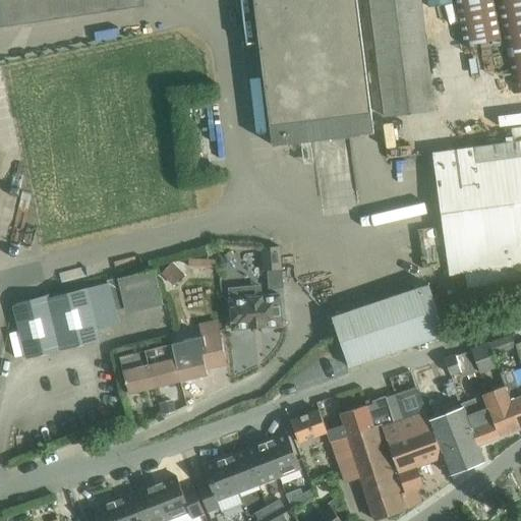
[(0,0),(0,26),(145,6),(145,0),(0,0)]
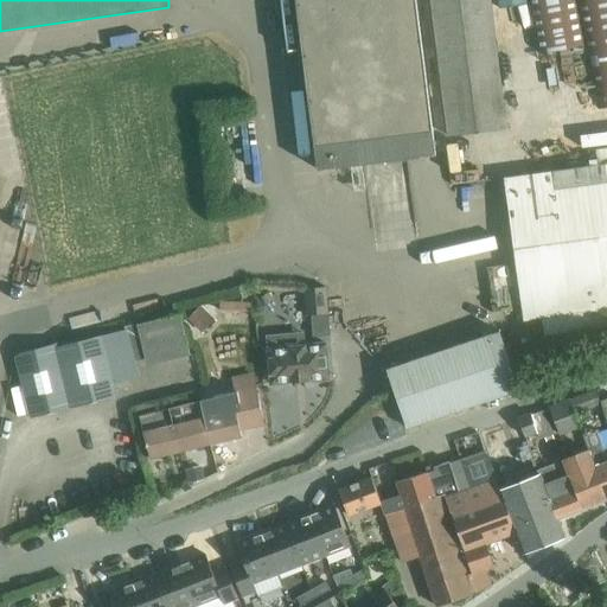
[(276,0),(285,55),(302,52),(318,171),(436,155),(416,0),(276,0)]
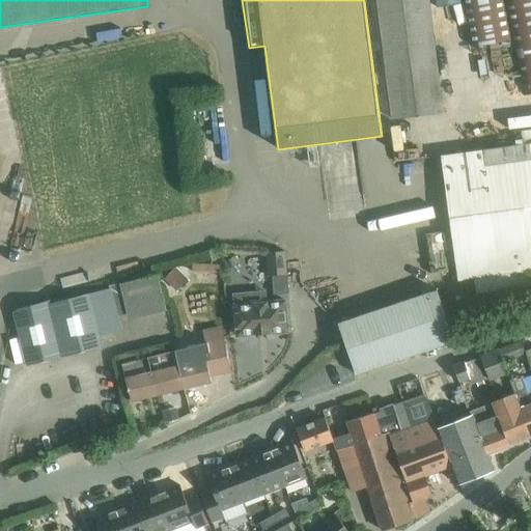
[(376,0),(392,119),(444,112),(429,0),(376,0)]
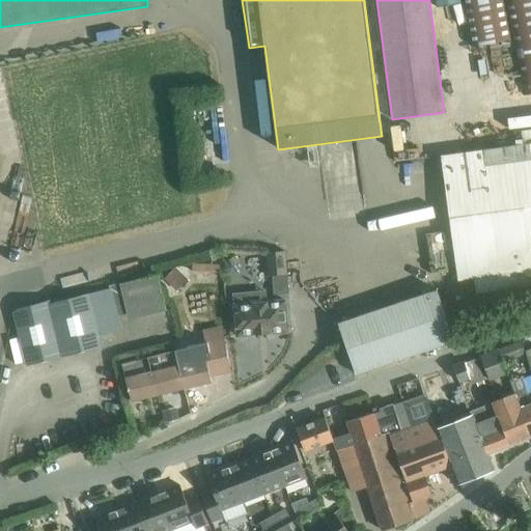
[(463,0),(473,47),(510,39),(503,0),(463,0)]
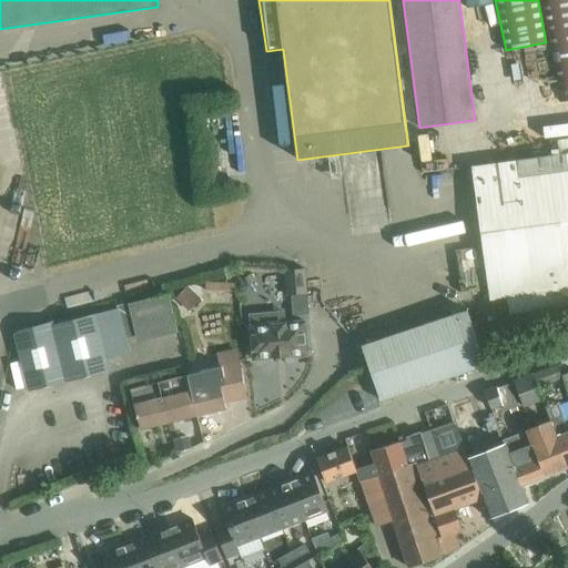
[(567,0),(540,0),(560,103),(567,101),(567,0)]
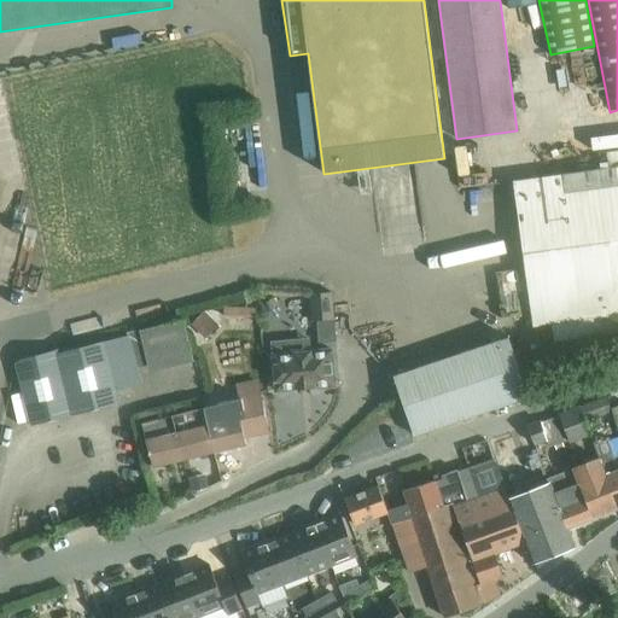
[(617,314),(617,151),(608,152),(611,168),(516,182),(534,325),(553,322),(554,340),(617,332),(617,331),(616,315),(617,314)]
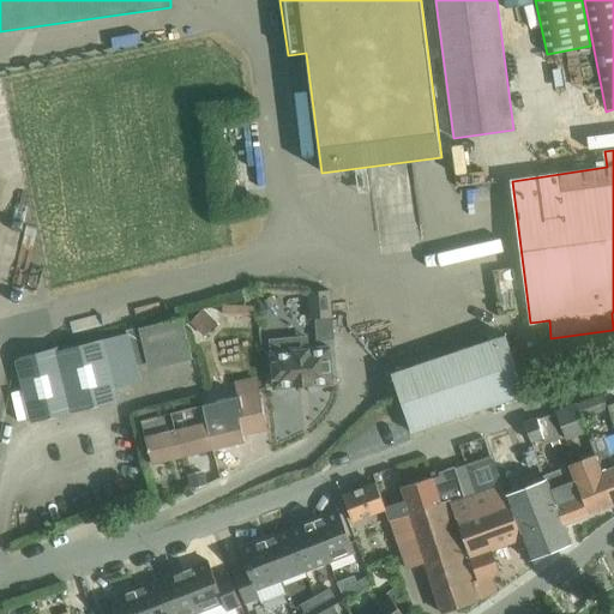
[(325,290),(309,293),(312,318),(315,318),(317,339),(335,338),(333,317),(331,290),(325,290)]
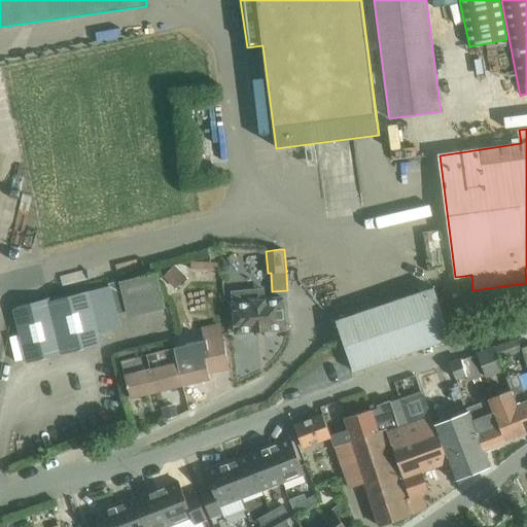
[(190,261),(190,270),(209,271),(209,261),(190,261)]
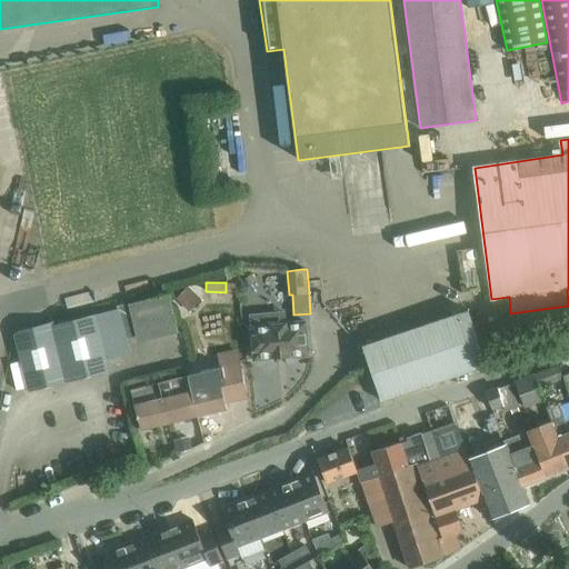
[(187,287),(176,299),(182,306),(195,293),(187,287)]
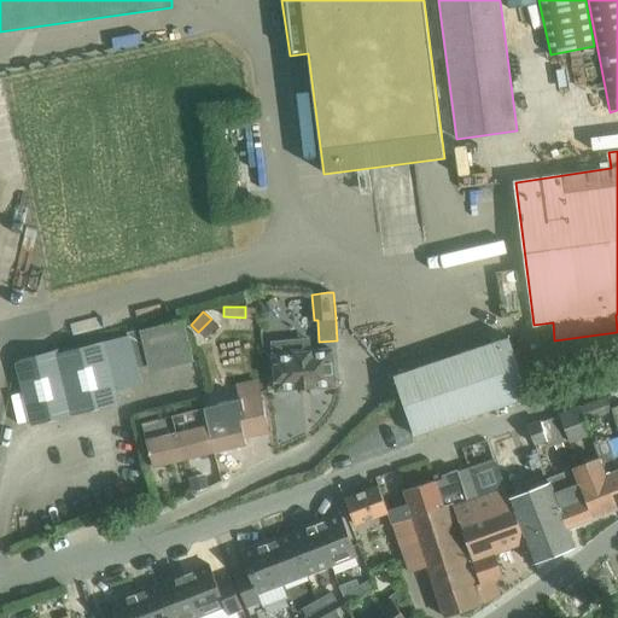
[(23,360),(18,366),(33,425),(120,403),(116,391),(143,385),(138,367),(150,363),(193,353),(185,320),(141,331),(141,330),(127,333),(128,336),(59,354),(59,351),(23,360)]
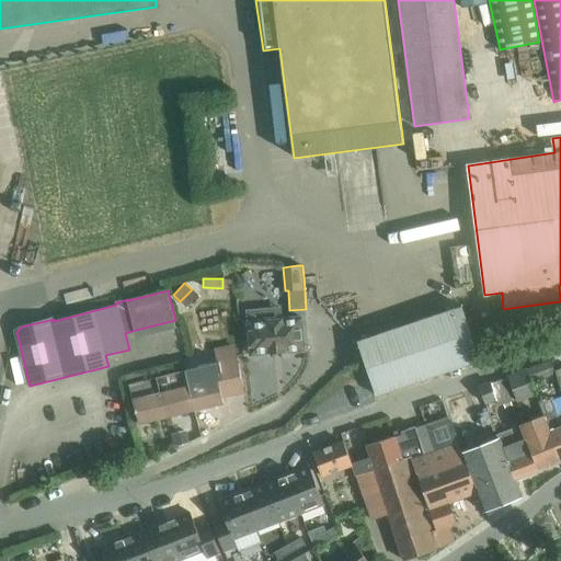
[(461,307),(358,342),(362,354),(376,396),(480,361),(461,307)]
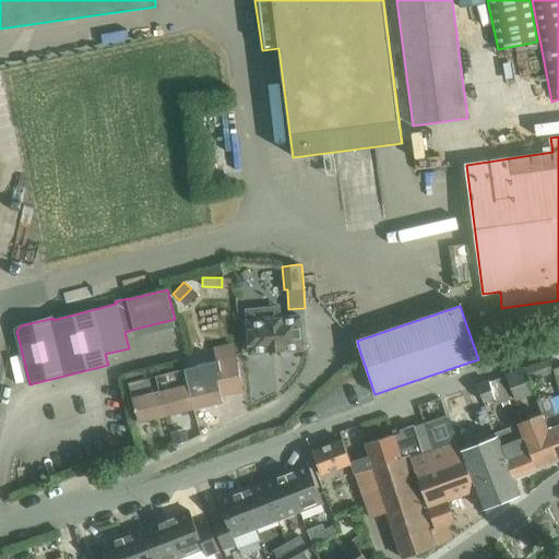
[(248,321),(251,354),(304,349),(301,316),(248,321)]
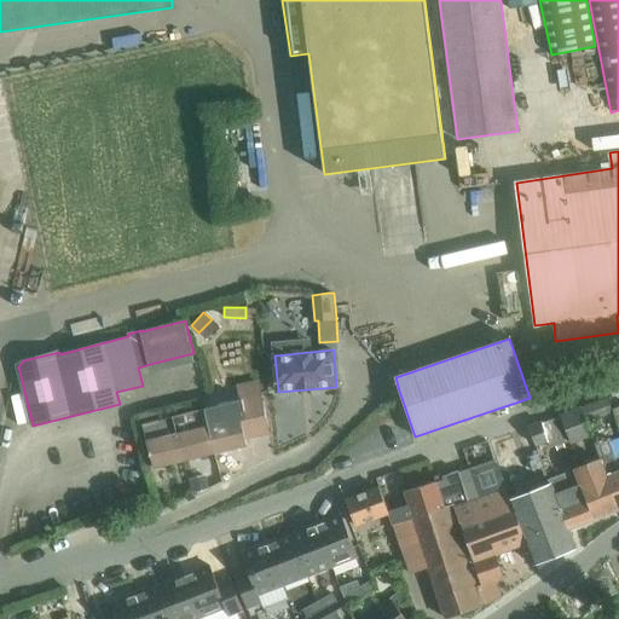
[(239,403),(206,410),(217,453),(247,446),(246,439),(252,439),(250,433),(267,429),(266,417),(262,398),(259,380),(236,383),(239,403)]
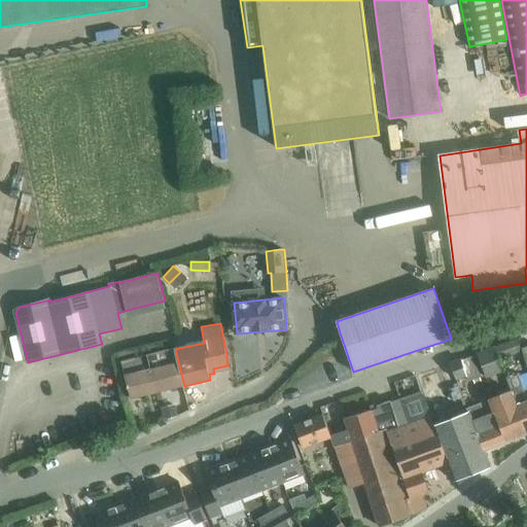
[(519,338),(496,346),(500,358),(523,350),(522,347),(519,338)]
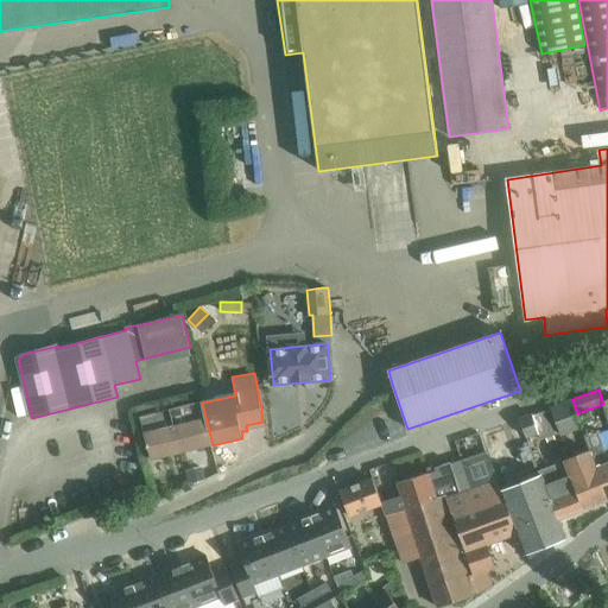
[(572,399),(551,407),(561,436),(582,428),(577,413),(572,399)]
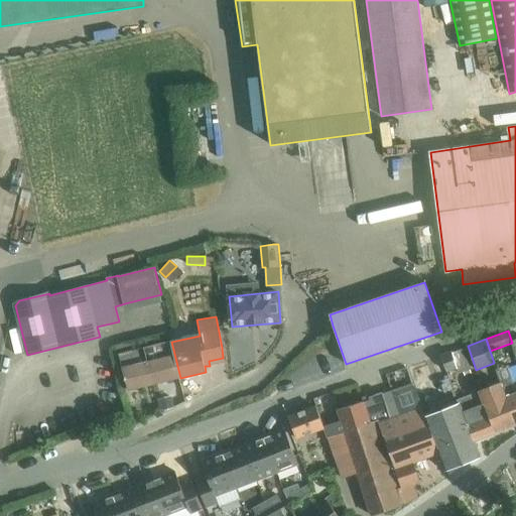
[(171,342),(146,348),(155,384),(180,378),(171,342)]
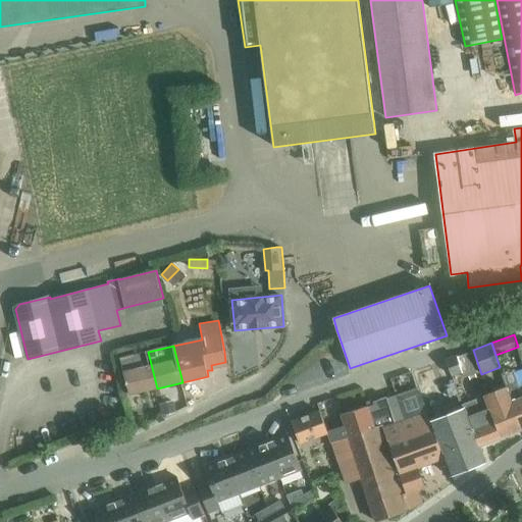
[(157,388),(148,352),(120,358),(128,395),(157,388)]
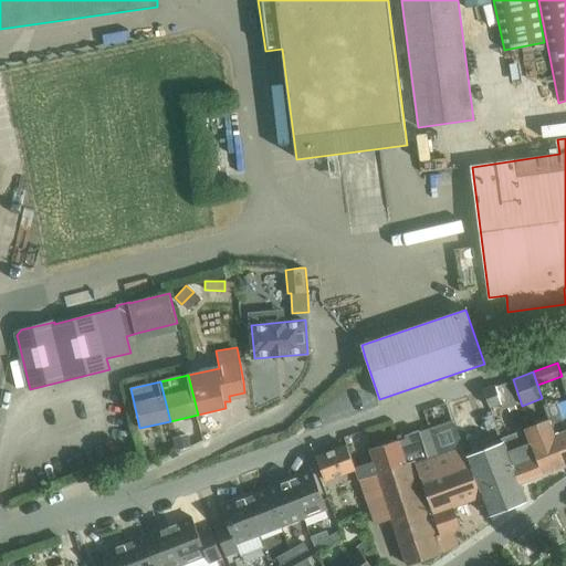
[(500,404),(503,410),(515,405),(506,381),(483,389),(489,408),(500,404)]
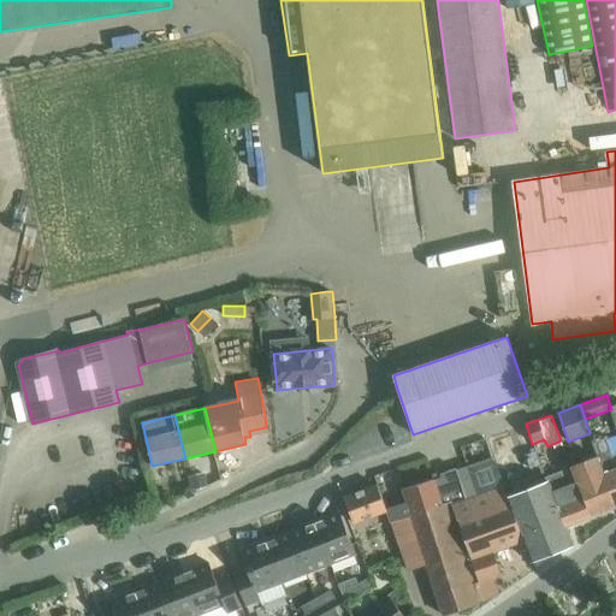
[(282,449),(318,436),(311,418),(276,431),(282,449)]
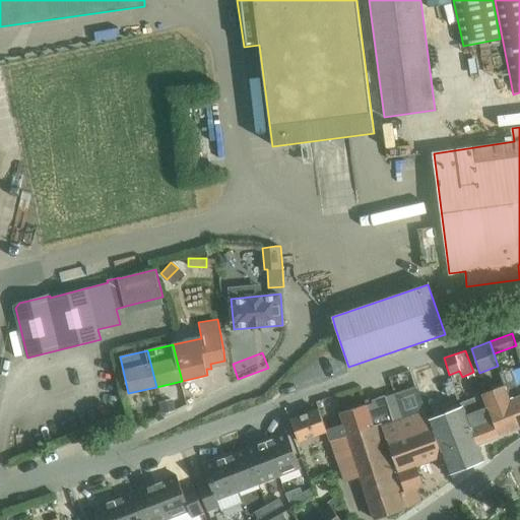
[(425,365),(411,370),(416,384),(417,387),(437,380),(431,363),(425,365)]
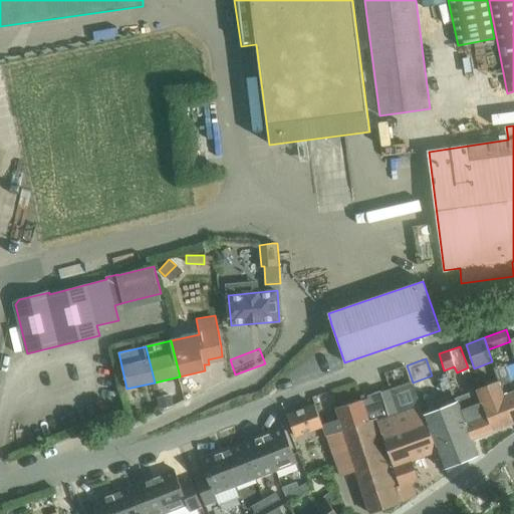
[(494,368),(500,386),(513,425),(513,424),(513,390),(505,364),(494,368)]
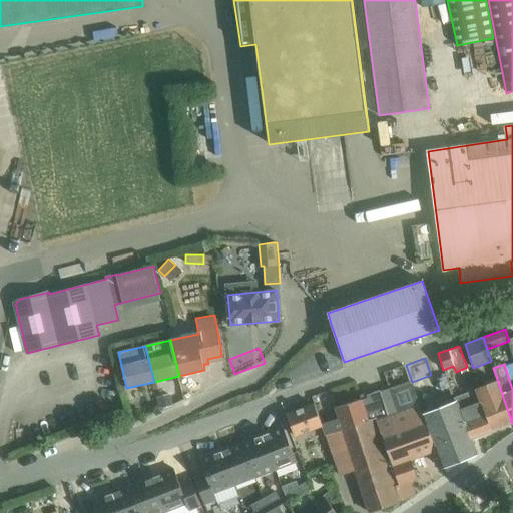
[(356,470),(355,471),(370,512),(400,503),(400,501),(417,495),(412,482),(418,480),(411,462),(437,452),(422,413),(421,410),(419,404),(412,382),(369,396),(377,418),(369,421),(343,431),(356,470)]
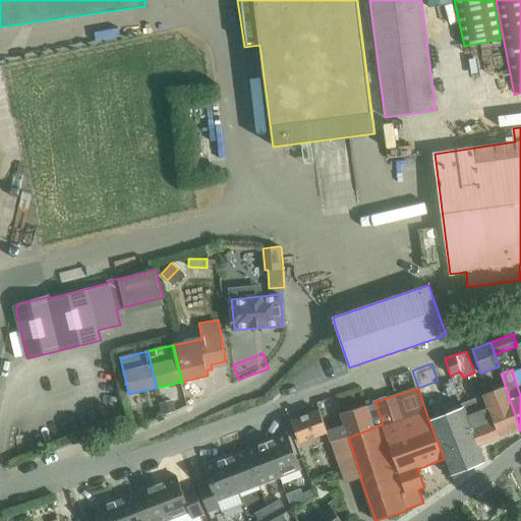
[(507,391),(485,399),(500,438),(520,430),(507,391)]
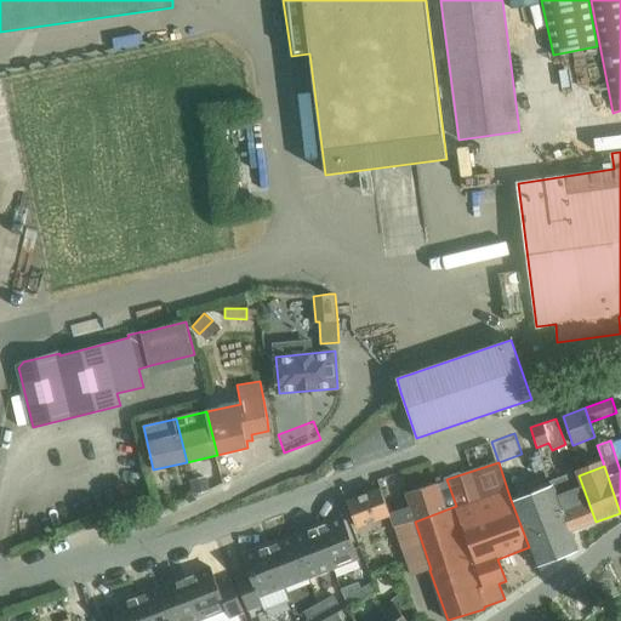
[(573,474),(551,482),(570,531),(596,522),(579,476),(573,478),(573,474)]
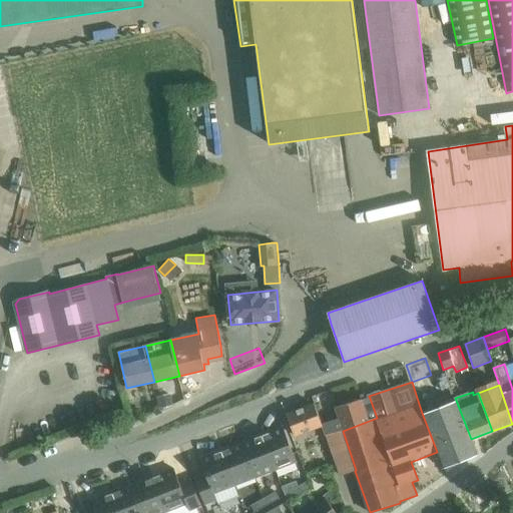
[(327,436),(327,437),(337,433),(343,431),(369,421),(367,414),(372,413),(367,398),(335,409),(340,421),(322,426),(325,436),(327,436)]
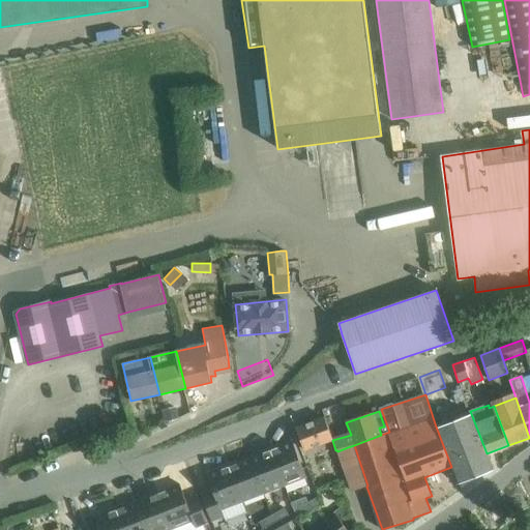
[(470,411),(435,423),(436,427),(451,467),(458,483),(493,470),(470,411)]
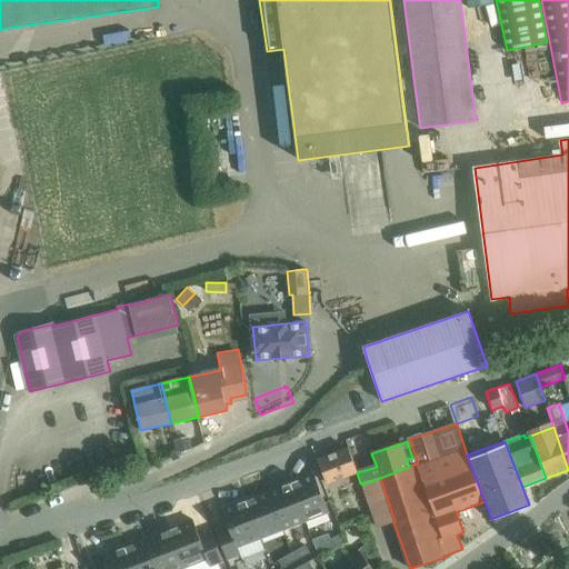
[(360,483),(357,472),(349,449),(318,460),(327,485),(357,473),(360,483)]
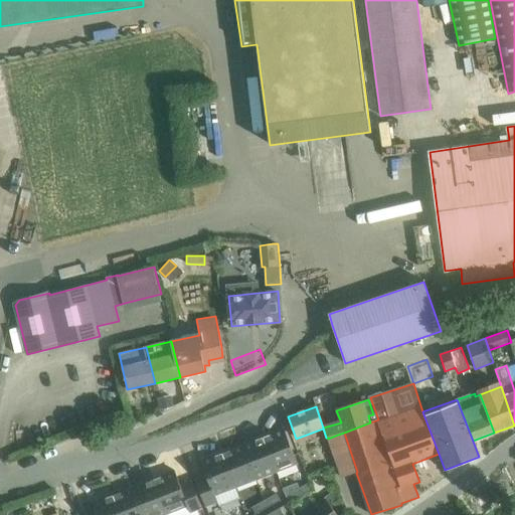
[(284,428),(264,437),(273,462),(277,472),(298,464),(284,428)]
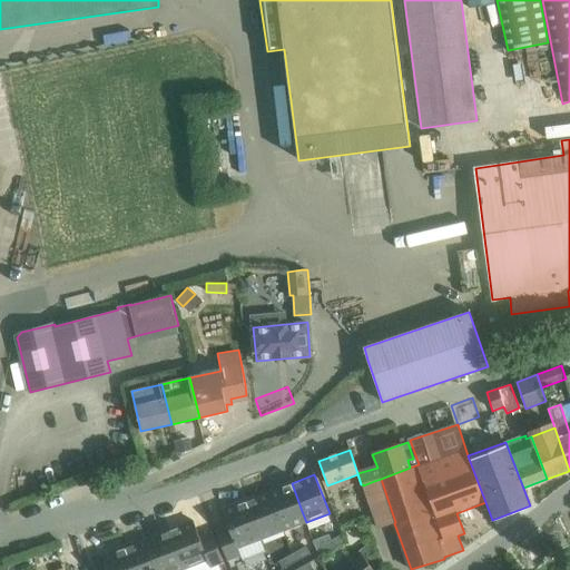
[(379,529),(394,523),(395,522),(381,479),(374,481),(363,485),(379,529)]
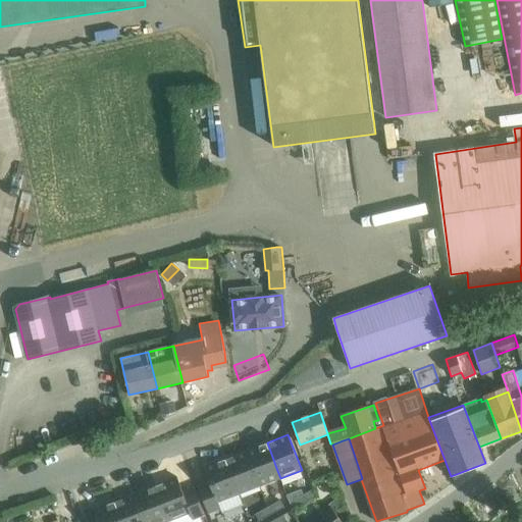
[(267,442),(247,450),(260,486),(280,478),(276,468),(267,442)]
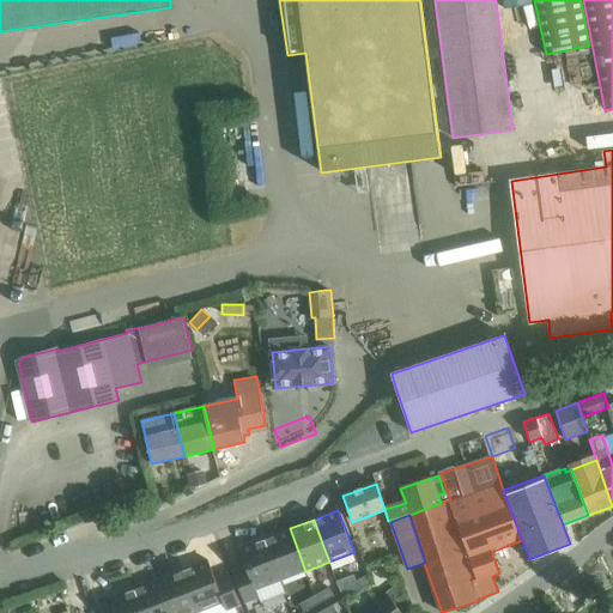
[(290,528),(265,538),(281,581),(305,571),(290,528)]
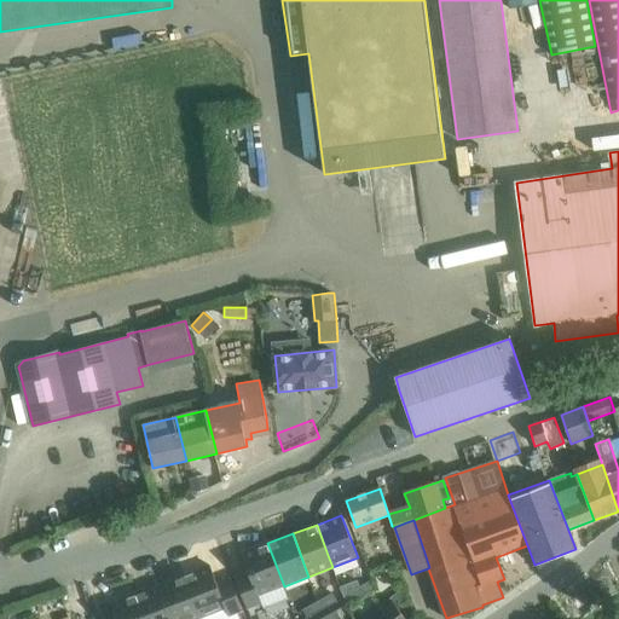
[(284,586),(267,543),(242,553),(249,572),(236,577),(249,608),(262,603),(259,596),(284,586)]
